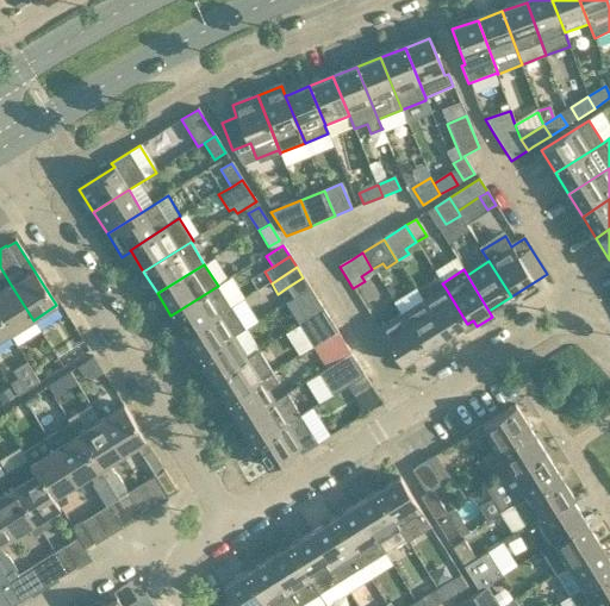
[(310,289),(303,277),(286,288),(293,300),(310,289)]
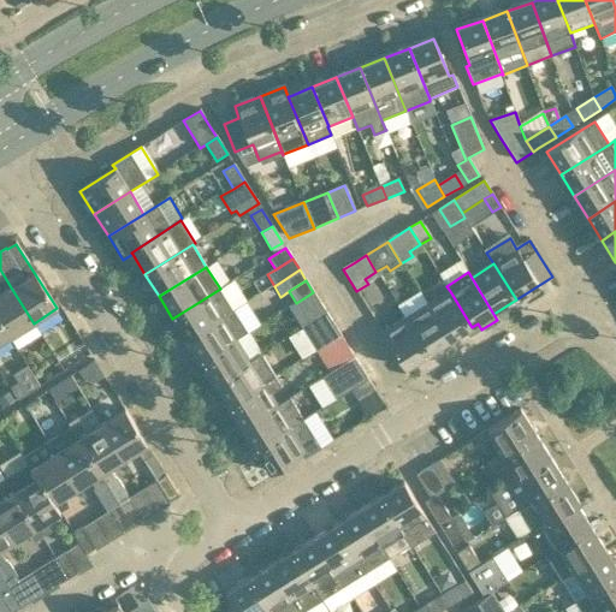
[(0,321),(10,338),(34,324),(11,287),(0,295),(0,321)]
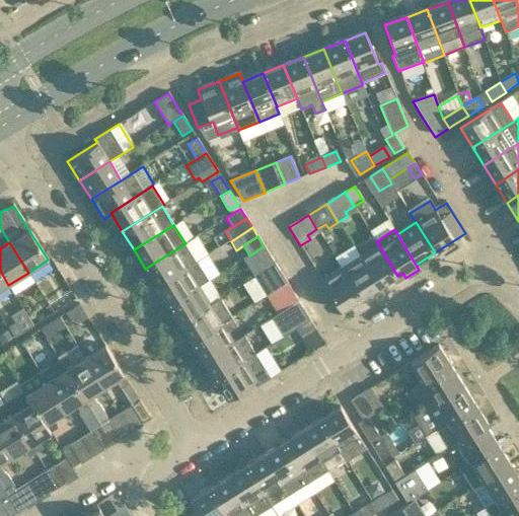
[(145,269),(157,287),(197,262),(186,243),(145,269)]
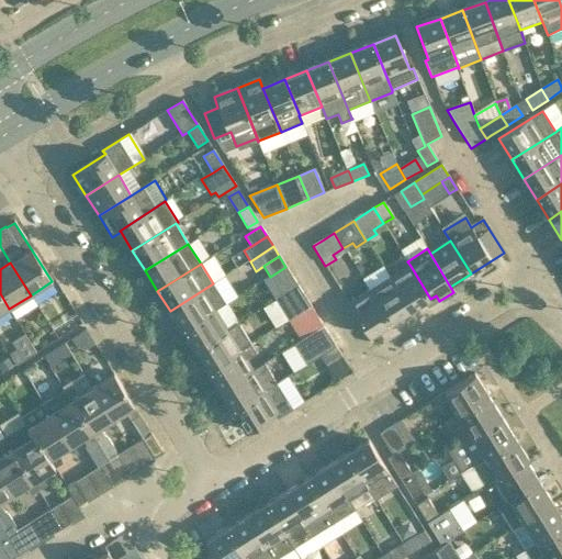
[(411,266),(391,279),(411,311),(430,299),(411,266)]
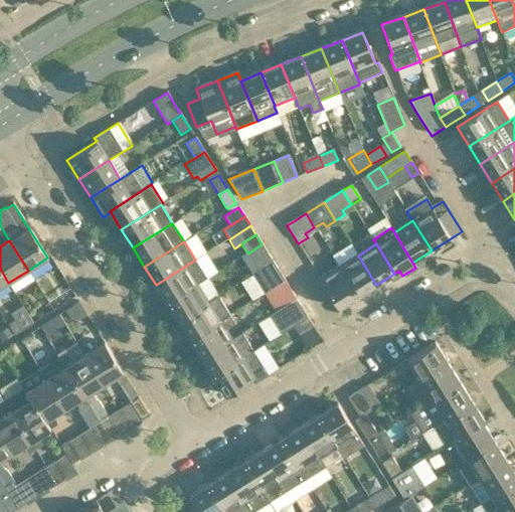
[(252,262),(246,266),(252,276),(274,263),(268,253),(262,244),(247,253),(252,262)]
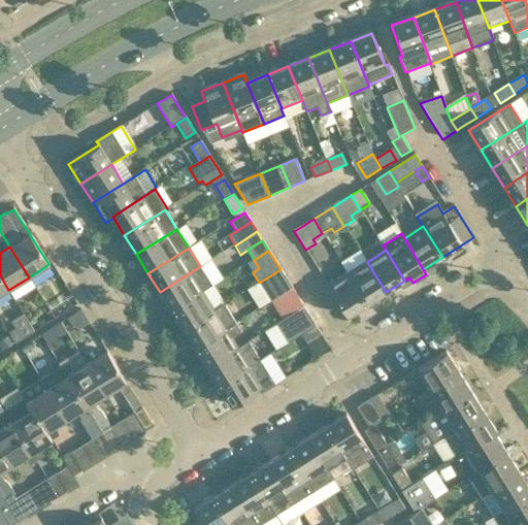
[(367,262),(348,273),(367,304),(386,292),(367,262)]
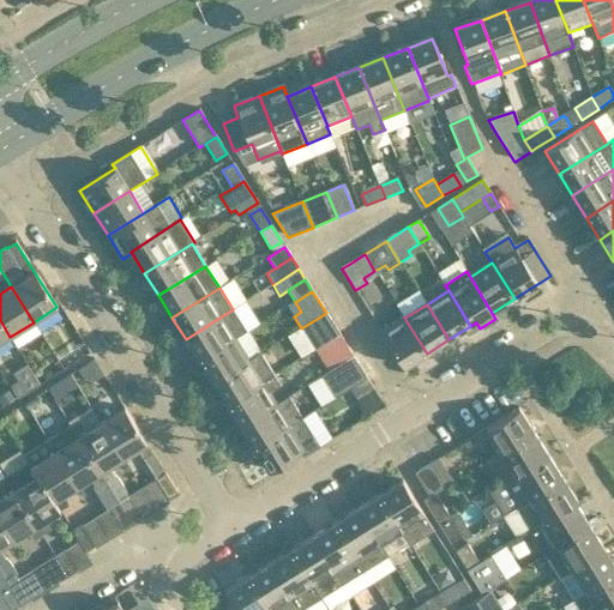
[(186,339),(199,362),(235,339),(247,332),(233,309),(186,339)]
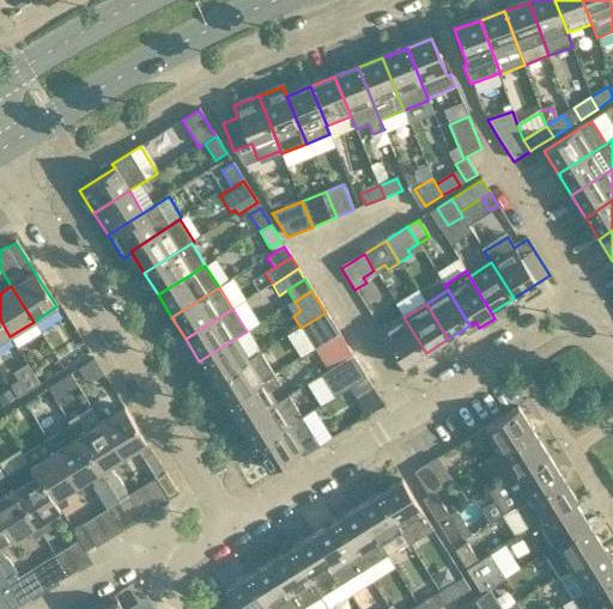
[(326,312),(301,328),(315,349),(322,345),(339,334),(332,323),(326,312)]
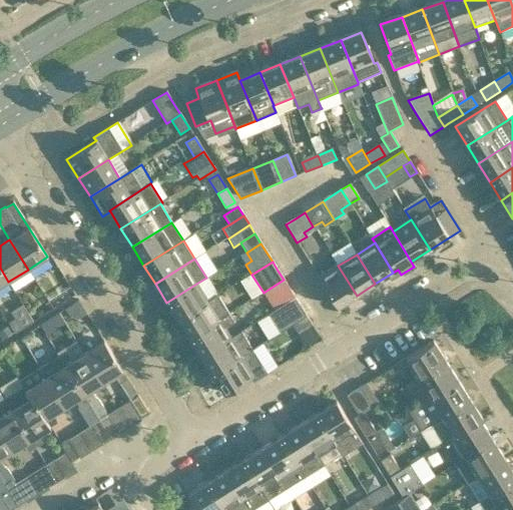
[(357,296),(338,266),(319,278),(337,308),(357,296)]
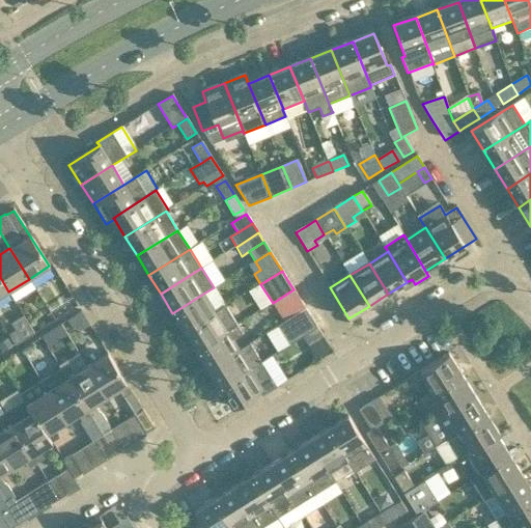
[(0,296),(8,292),(0,277),(0,296)]
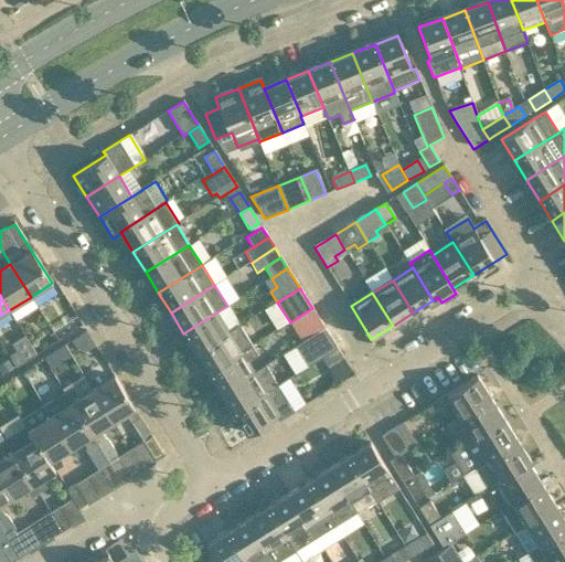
[(302,328),(296,332),(302,342),(324,329),(318,318),(313,310),(312,308),(297,318),(302,328)]
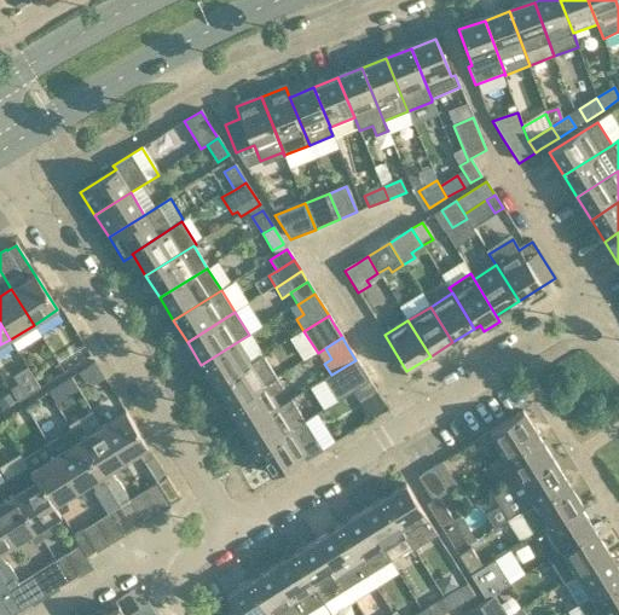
[(201,365),(215,387),(250,364),(237,342),(201,365)]
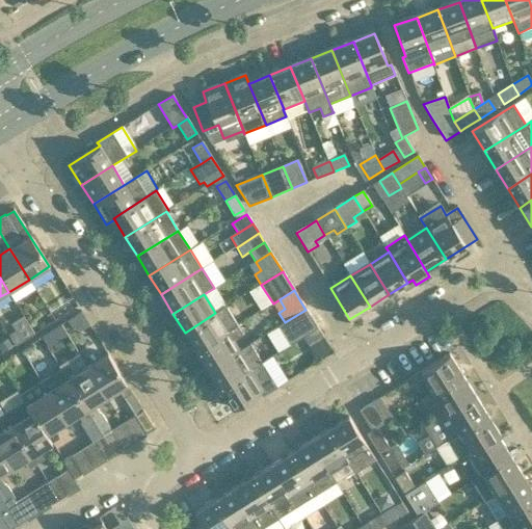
[(185,333),(196,351),(238,325),(227,307),(215,313),(185,333)]
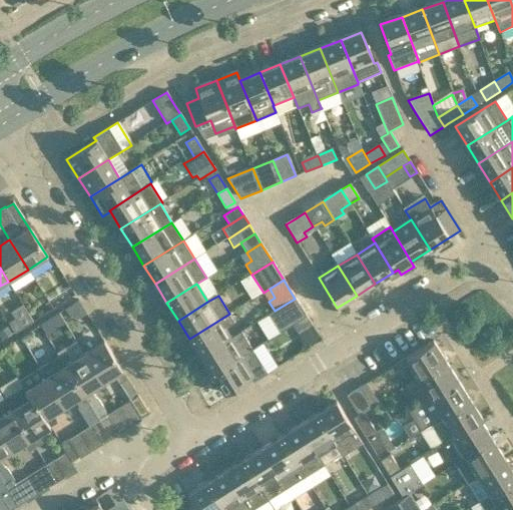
[(275,311),(269,315),(281,333),(293,326),(307,317),(301,308),(295,299),(275,311)]
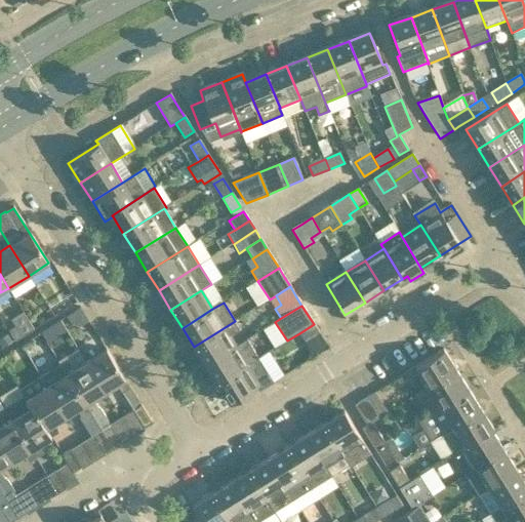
[(79,310),(68,318),(73,325),(81,328),(89,323),(82,311),(79,310)]
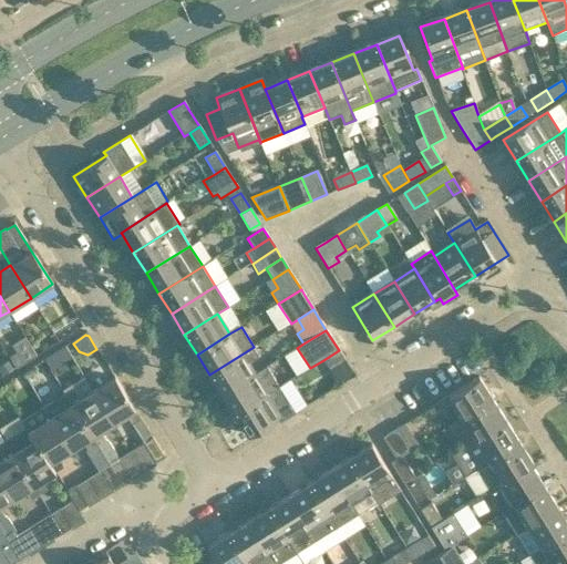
[(209,375),(223,396),(255,375),(249,365),(260,358),(254,347),(209,375)]
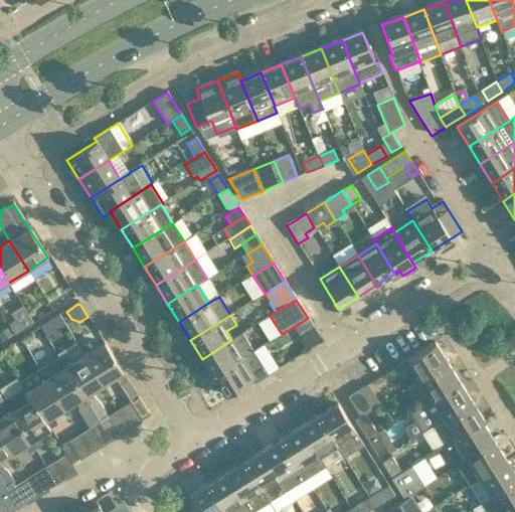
[(313,327),(308,318),(294,327),(299,336),(313,327)]
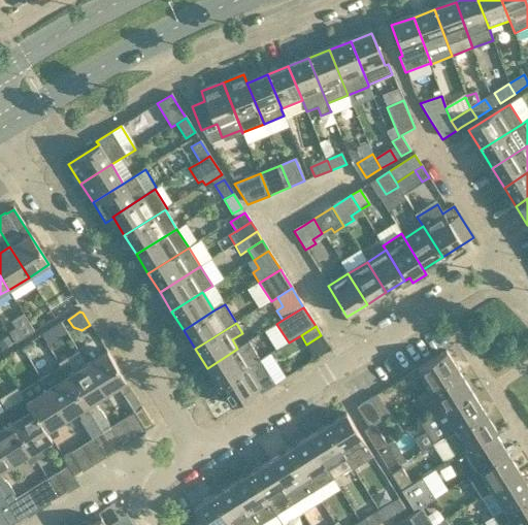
[(15,329),(8,333),(14,345),(22,340),(15,329)]
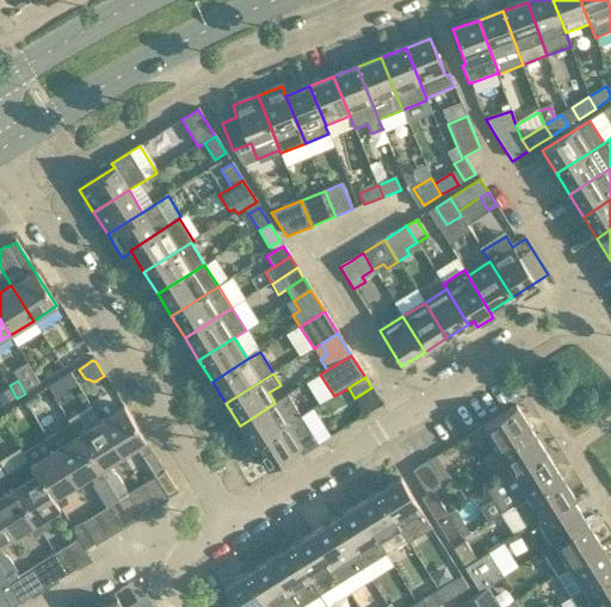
[(10,391),(0,396),(0,400),(4,406),(14,400),(10,391)]
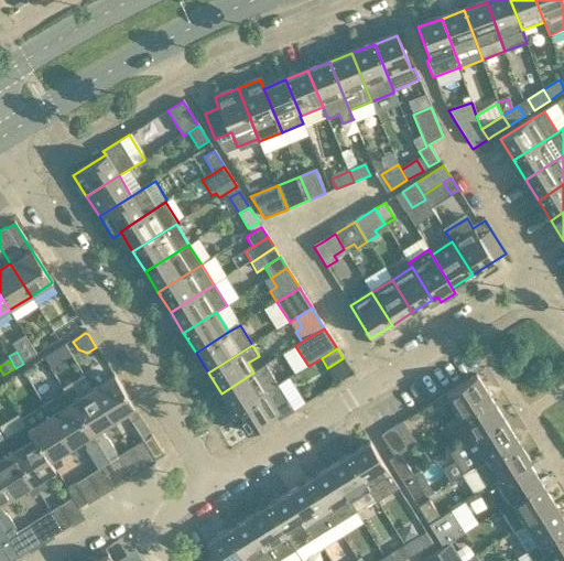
[(221,394),(234,413),(278,386),(266,366),(253,373),(221,394)]
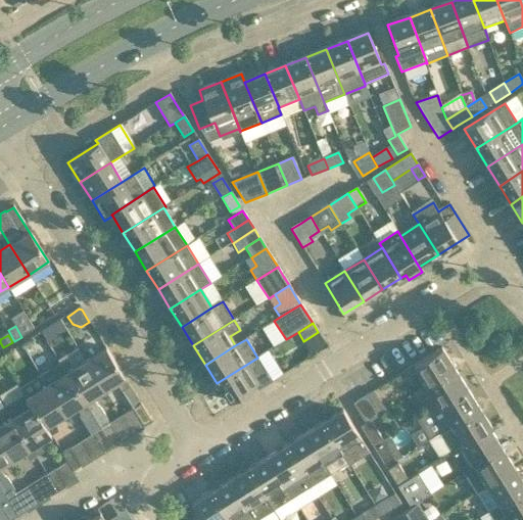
[(105,348),(86,361),(104,391),(117,382),(123,390),(121,391),(121,392),(130,387),(105,348)]
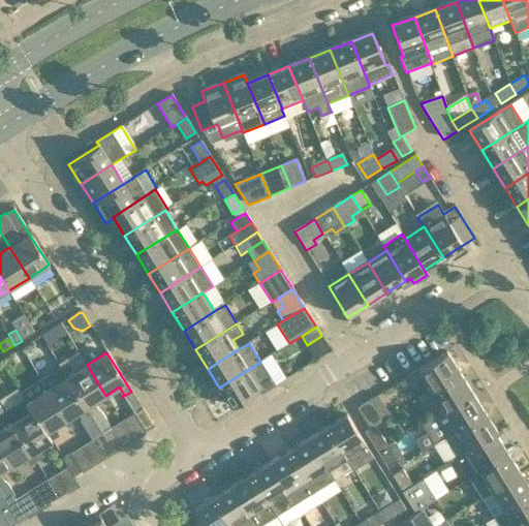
[(419,370),(432,391),(460,373),(447,352),(419,370)]
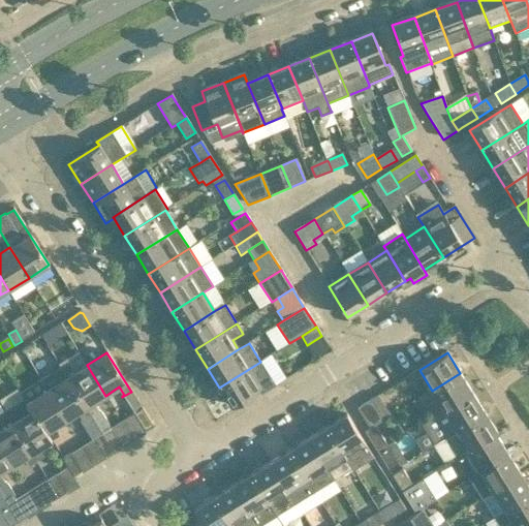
[(67,359),(59,364),(67,378),(101,434),(110,429),(109,425),(102,413),(98,411),(93,403),(105,396),(87,365),(75,372),(67,359)]
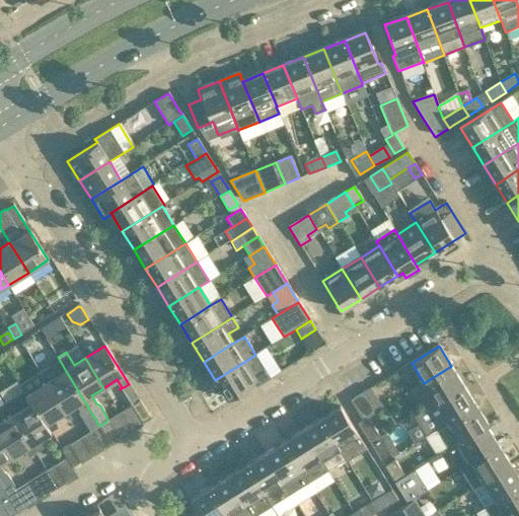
[(255,355),(215,380),(227,399),(253,383),(255,387),(271,378),(255,355)]
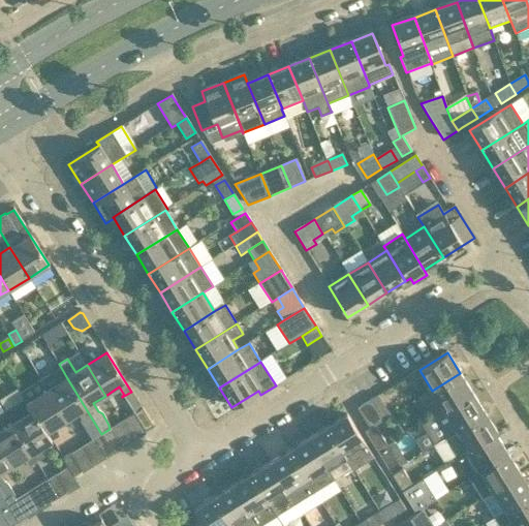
[(432,391),(444,411),(472,393),(460,373),(432,391)]
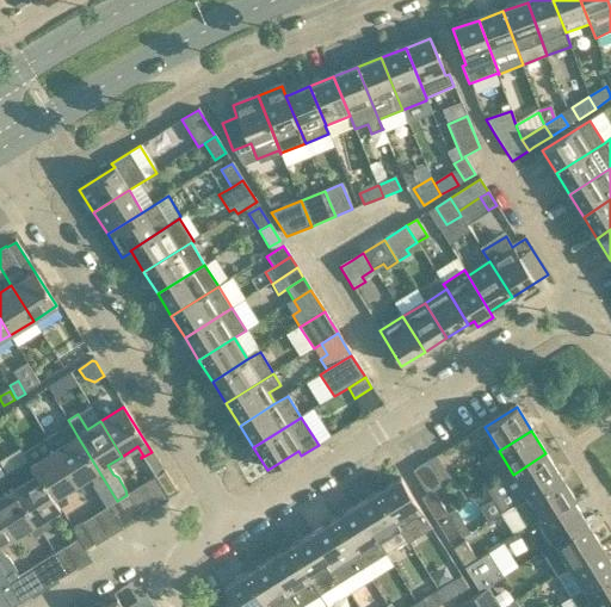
[(78,437),(54,451),(76,485),(90,477),(94,484),(92,485),(106,508),(107,507),(117,501),(78,437)]
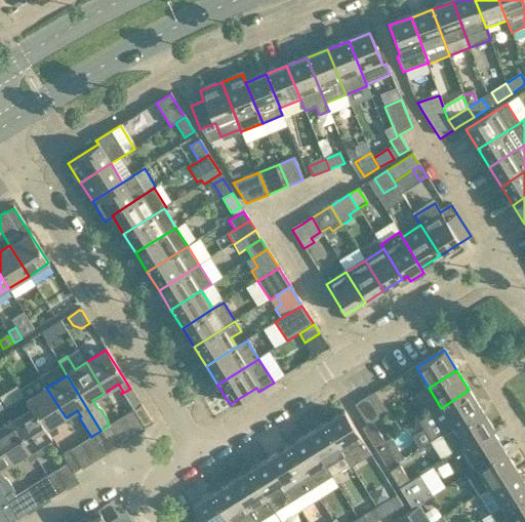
[(46,388),(27,400),(51,438),(58,433),(57,432),(55,434),(51,427),(66,417),(46,388)]
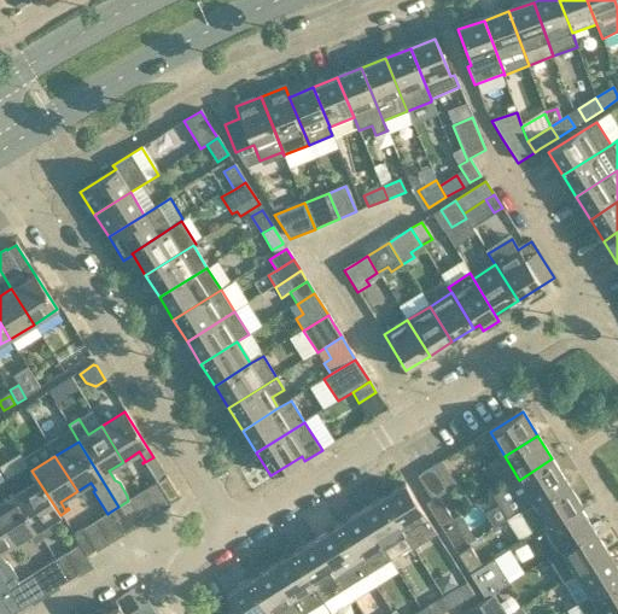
[(153,457),(145,462),(157,483),(156,484),(169,504),(179,497),(165,477),(153,457)]
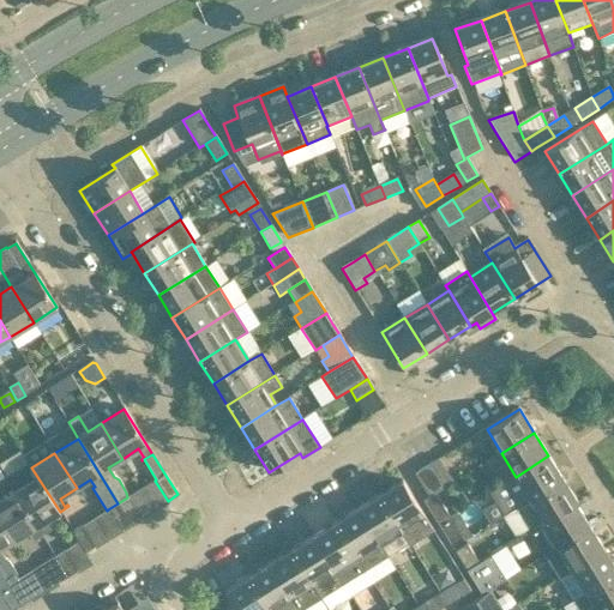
[(492,491),(506,514),(563,479),(548,456),(516,477),(492,491)]
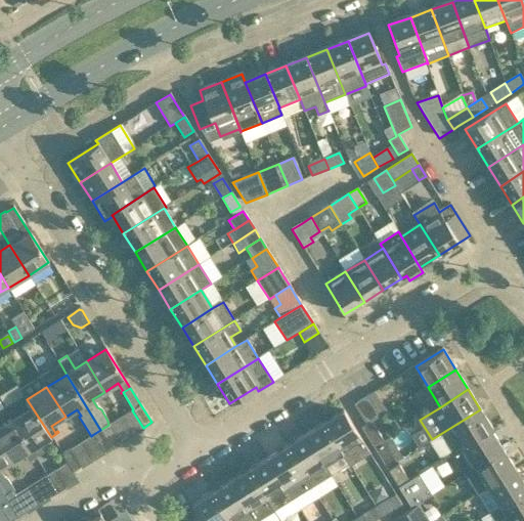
[(24,396),(4,407),(36,458),(43,453),(43,452),(41,453),(36,446),(51,437),(27,399),(26,399),(24,396)]
